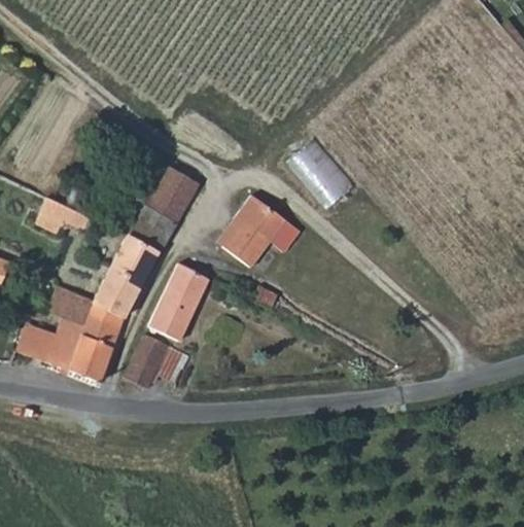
[(329,208),(356,181),(313,138),(286,165),(329,208)]
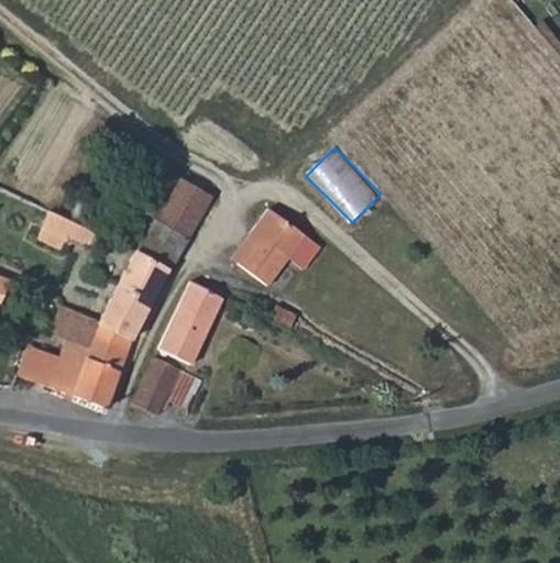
[(210,198),(183,178),(135,252),(169,269),(172,271),(210,198)]
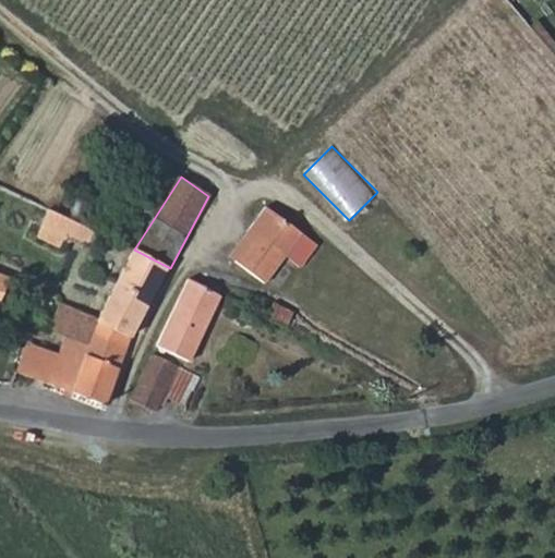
[(281,252),(299,229),(267,205),(251,228),(257,233),(281,252)]
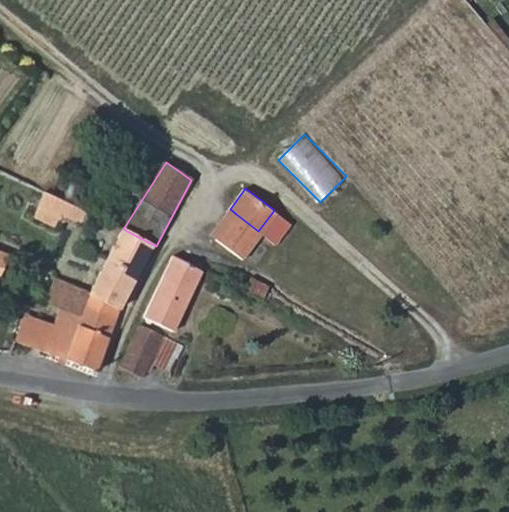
[(40,205),(64,217),(81,226),(88,212),(47,192),(40,205)]
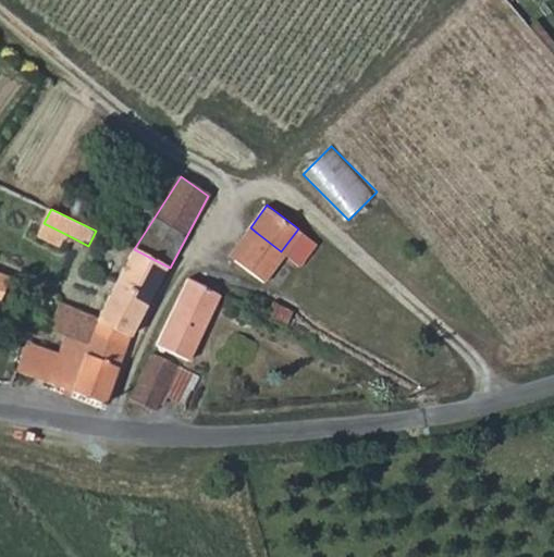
[(63,248),(70,236),(44,223),(38,235),(63,248)]
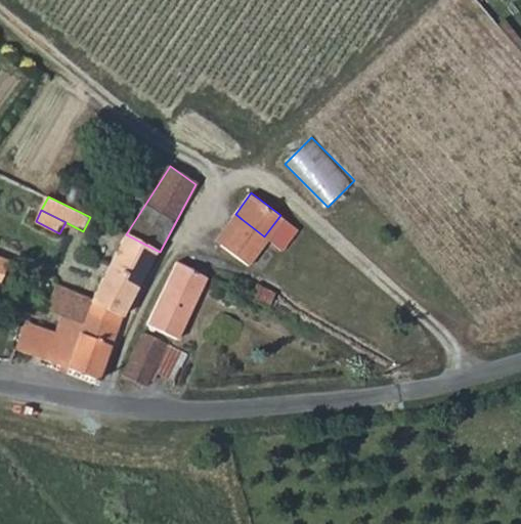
[(235,214),(216,241),(222,246),(242,219),(235,214)]
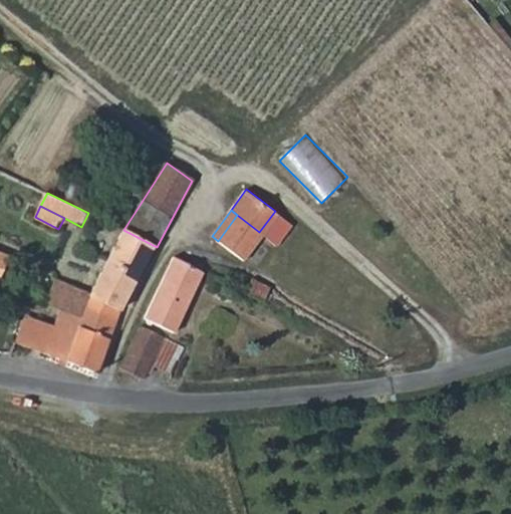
[(279,214),(275,211),(259,232),(264,235),(279,214)]
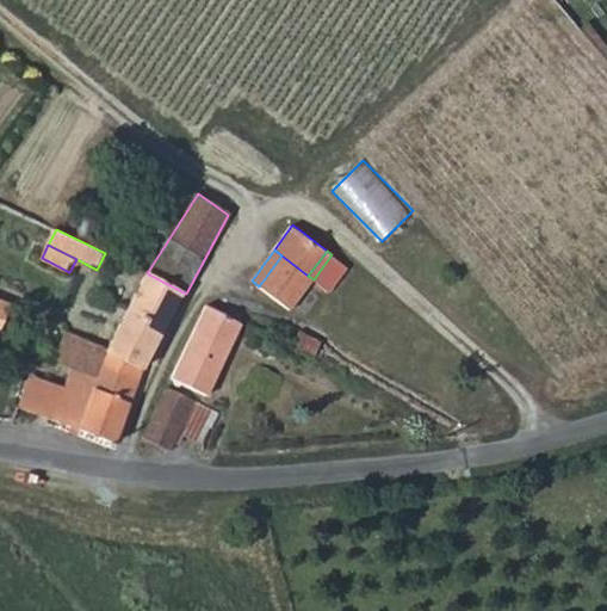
[(308,276),(282,255),(259,287),(291,309),(314,279),(308,276)]
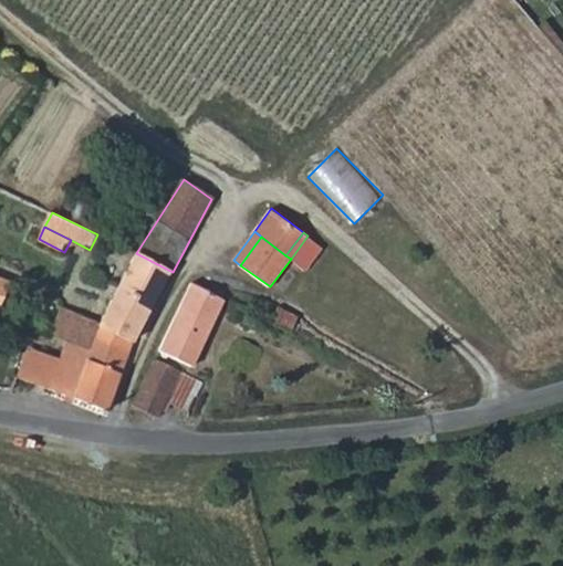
[(135,253),(101,322),(133,339),(170,271),(136,253),(135,253)]
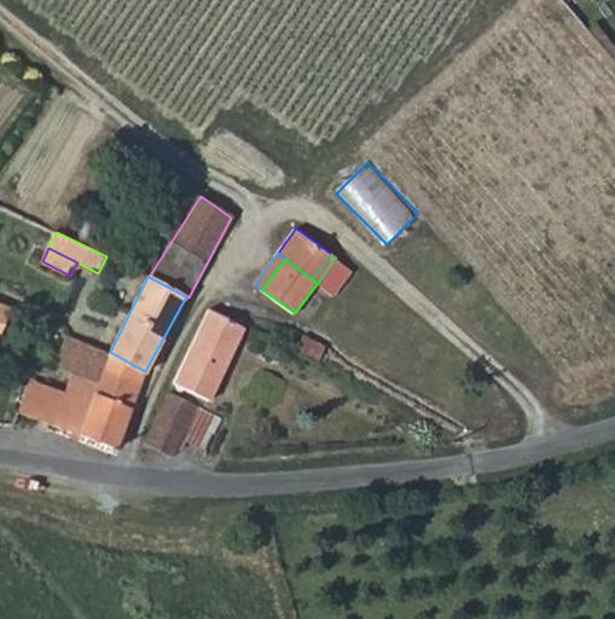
[(0,339),(13,307),(0,302),(0,339)]
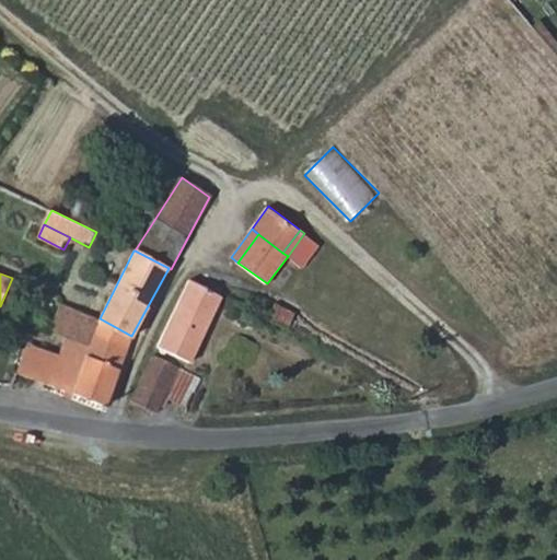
[(189,360),(222,294),(192,279),(159,345),(189,360)]
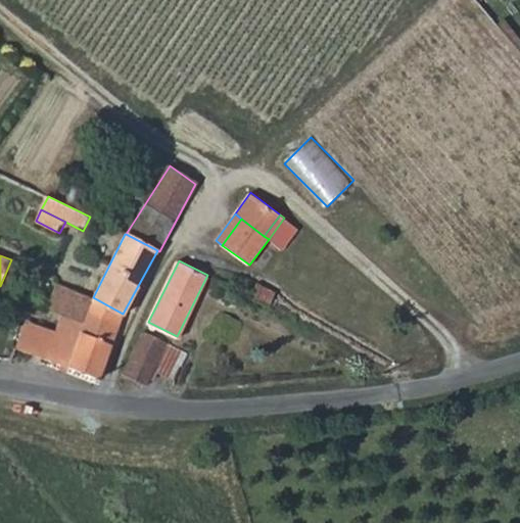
[(58,283),(49,308),(61,315),(81,324),(93,297),(58,283)]
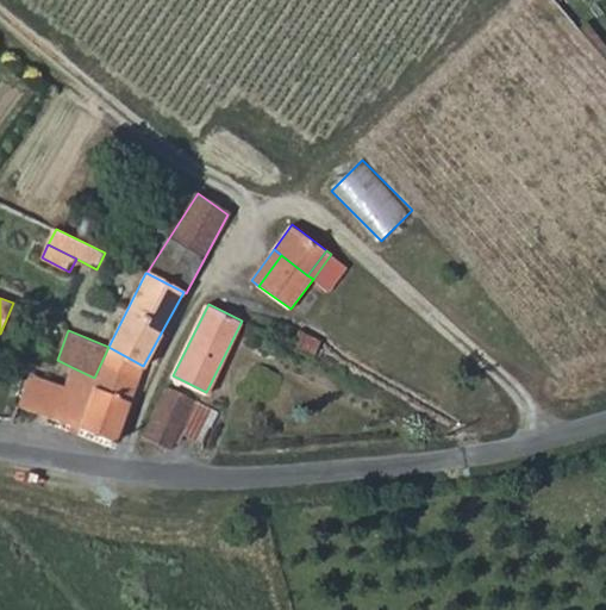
[(116,440),(143,366),(108,347),(94,378),(72,367),(63,388),(51,416),(116,440)]
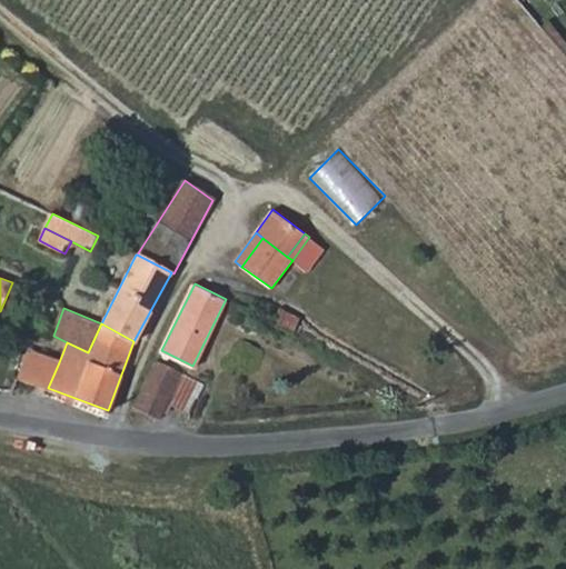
[(32,351),(59,362),(67,342),(53,336),(40,329),(32,351)]
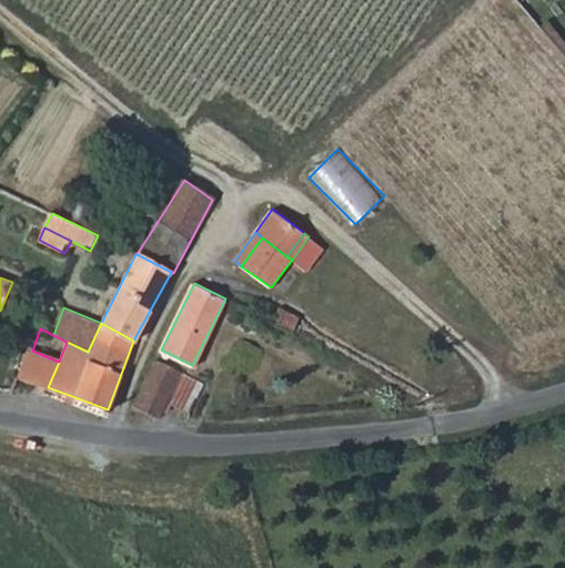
[(26,348),(17,375),(19,376),(32,351),(26,348)]
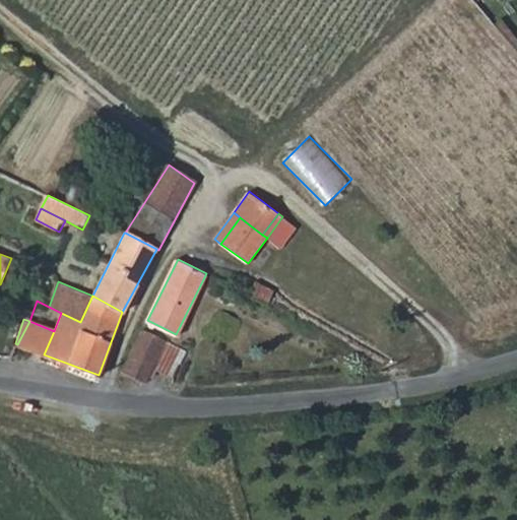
[(44,354),(54,331),(29,321),(17,344),(44,354)]
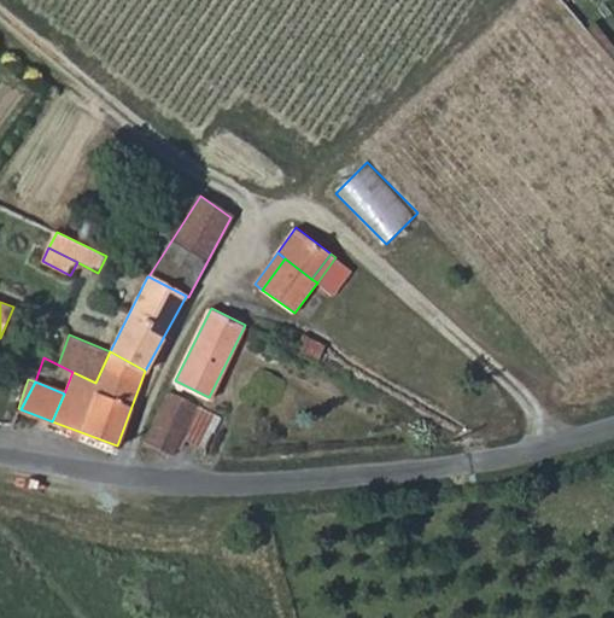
[(175,454),(199,403),(171,390),(147,442),(175,454)]
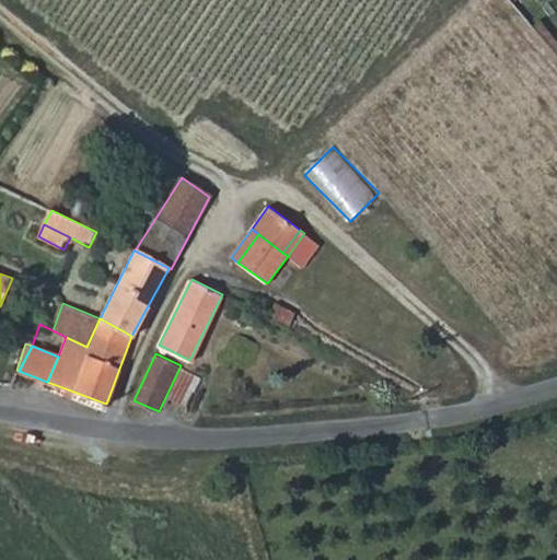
All buildings are outlined.
